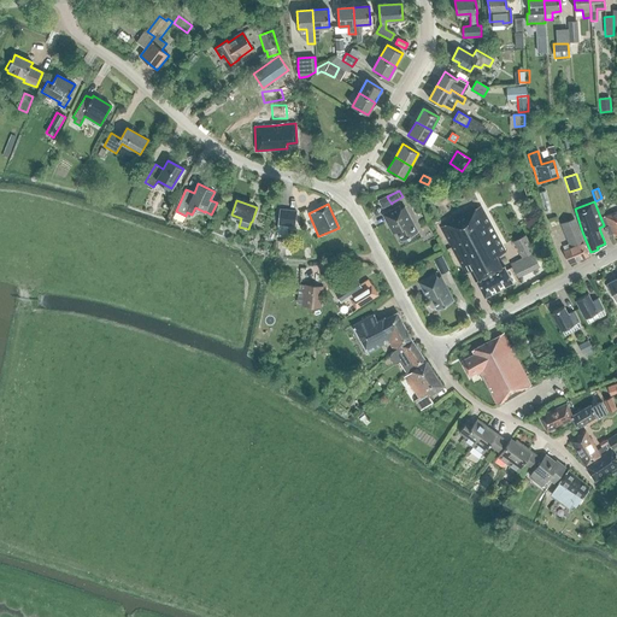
[(393,234),(397,233),(401,241),(418,233),(406,210),(403,212),(399,205),(382,215),(393,234)]
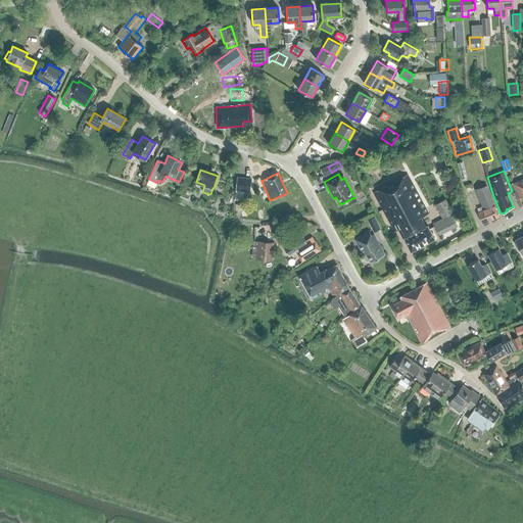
[(427,214),(407,175),(373,193),(394,232),(400,228),(406,237),(403,238),(411,251),(434,238),(428,226),(425,227),(421,218),(427,214)]
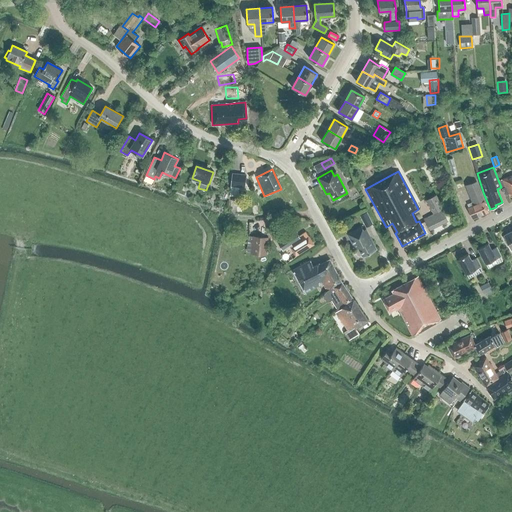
[(246,174),(232,173),(230,195),(237,196),(238,187),(245,188),(246,174)]
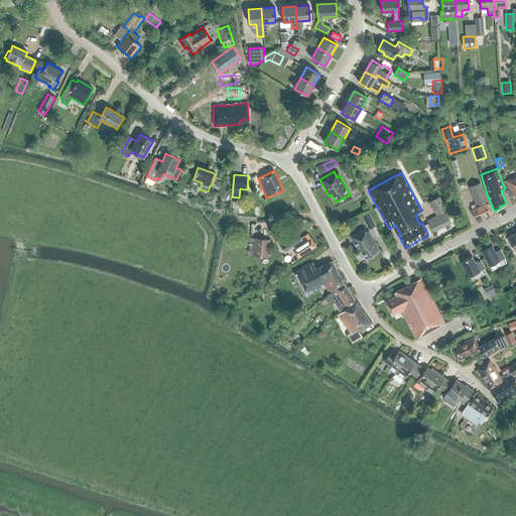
[(515,176),(502,181),(505,188),(505,190),(506,189),(508,197),(513,196),(514,199),(515,198),(515,176)]
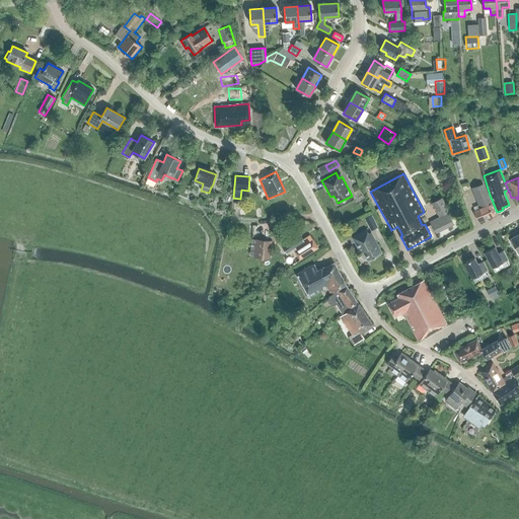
[(495,215),(483,183),(471,189),(479,209),(474,211),(478,222),(495,215)]
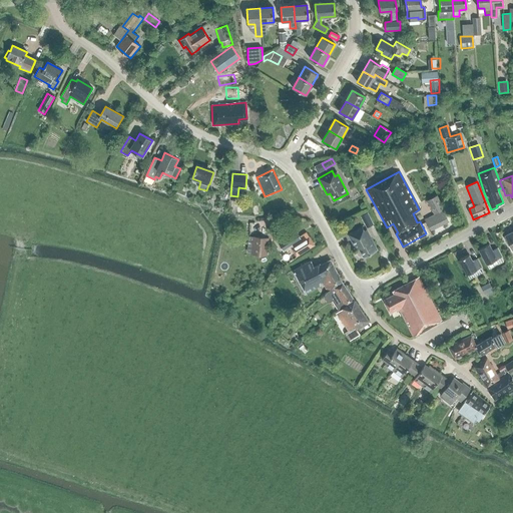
[(426,200),(434,215),(445,209),(437,194),(426,200)]
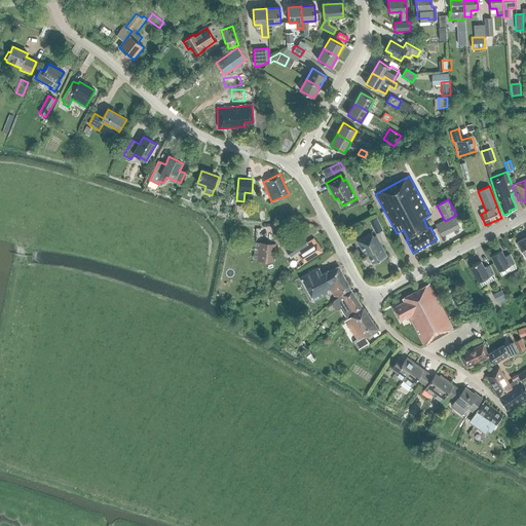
[(376,217),(369,221),(374,231),(381,228),(376,217)]
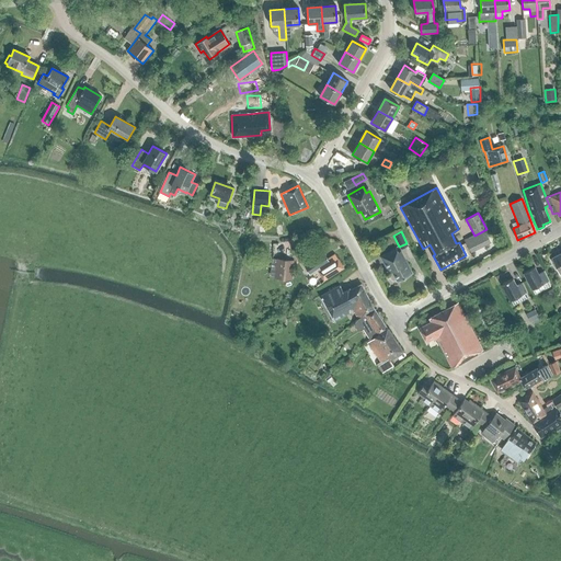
[(403,262),(396,249),(380,256),(389,273),(391,272),(397,282),(412,274),(405,261),(403,262)]
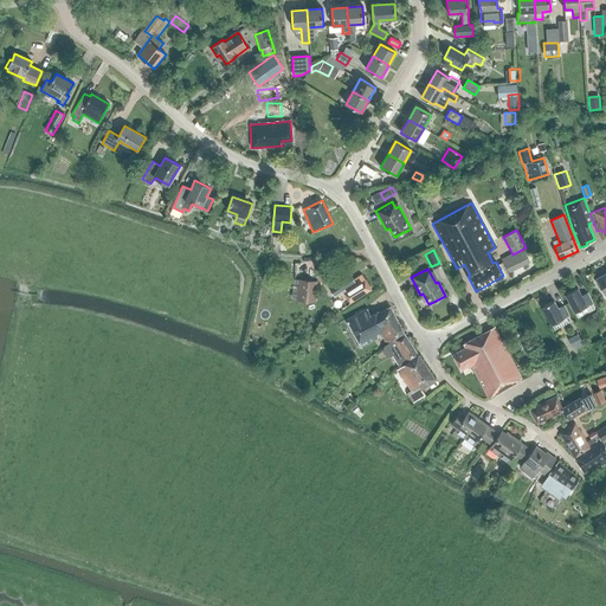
[(349,271),(328,285),(334,296),(342,290),(343,292),(350,303),(372,290),(361,275),(354,279),(352,281),(350,278),(352,277),(349,271)]
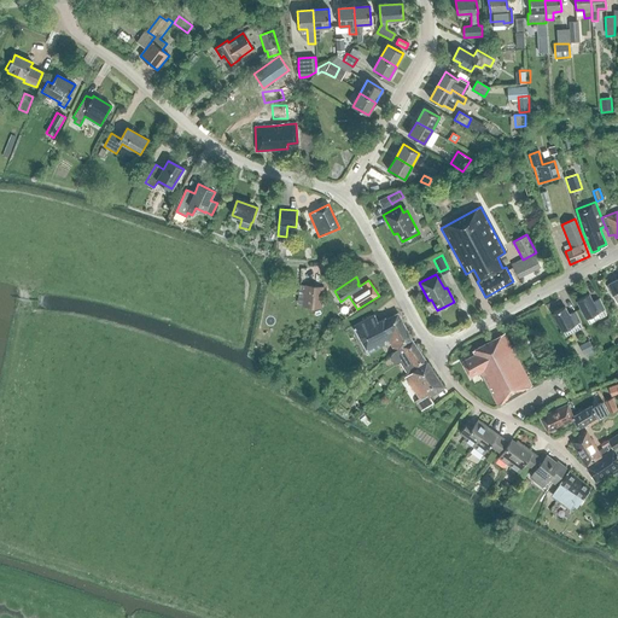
[(304,302),(303,305),(321,308),(322,287),(305,286),(304,302)]
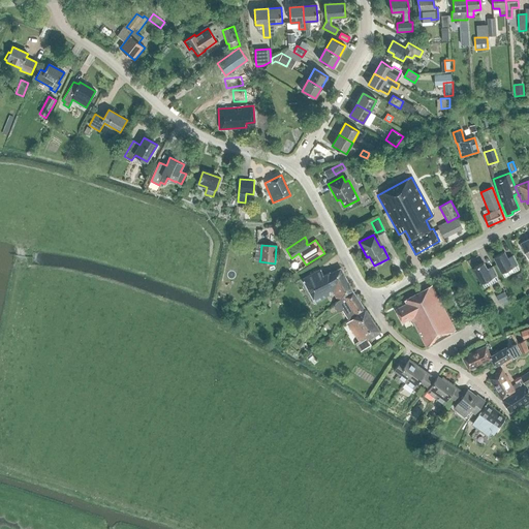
[(504,251),(493,257),(501,273),(502,273),(517,265),(511,256),(507,258),(504,251)]
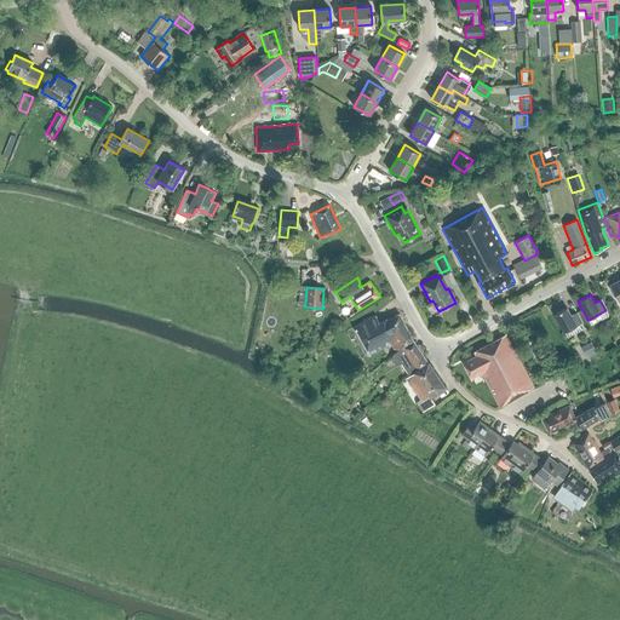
[(570,315),(567,308),(554,314),(563,333),(581,323),(575,313),(570,315)]
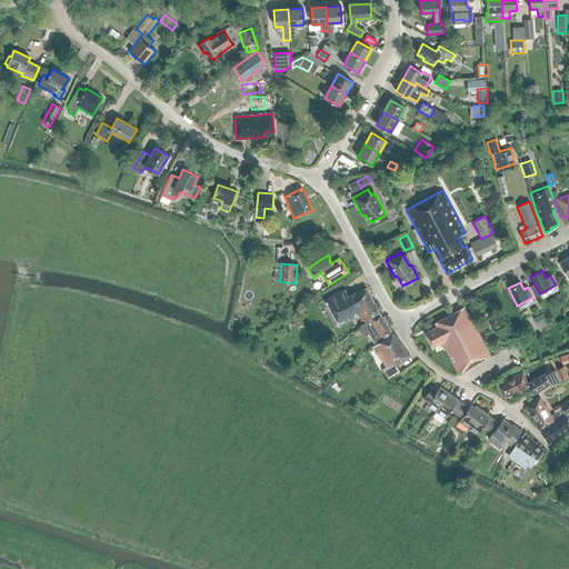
[(358,316),(362,323),(379,313),(366,288),(356,295),(355,292),(348,296),(345,289),(326,300),(339,326),(358,316)]
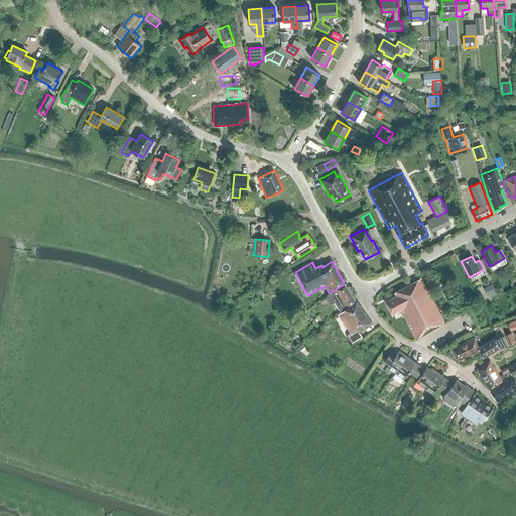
[(512,272),(508,265),(503,268),(506,275),(512,272)]
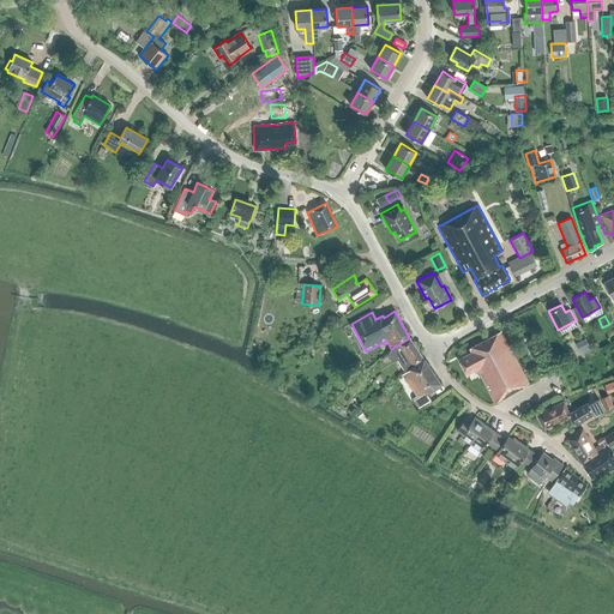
[(528,383),(500,331),(469,348),(471,353),(458,359),(467,374),(476,369),(494,403),(528,383)]
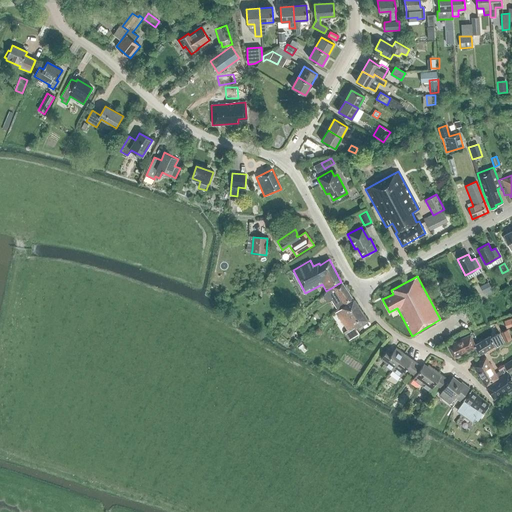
[(353,300),(341,282),(326,291),(324,294),(328,302),(331,300),(338,310),(353,300)]
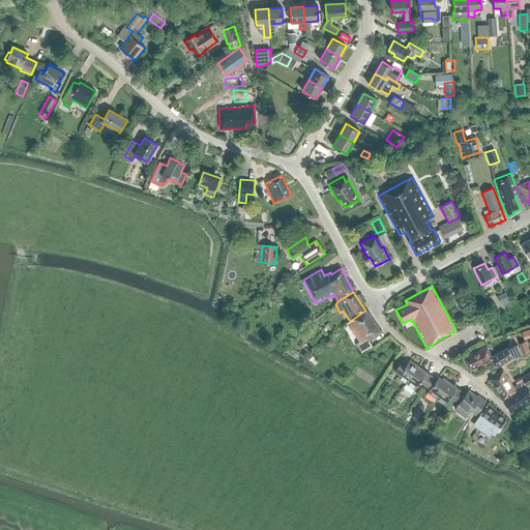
[(508,299),(505,292),(497,296),(501,304),(502,303),(503,306),(509,303),(508,300),(508,299)]
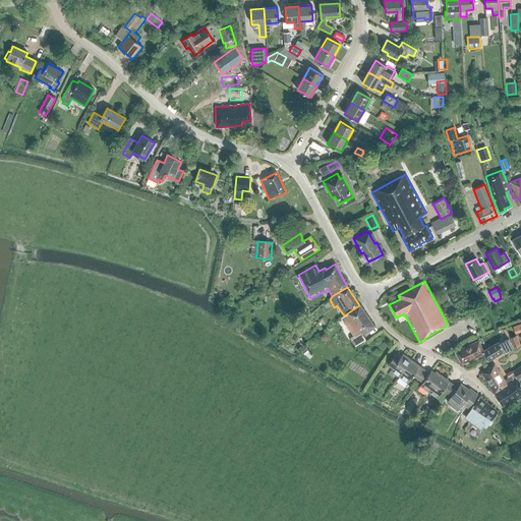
[(359,305),(344,315),(341,317),(347,327),(348,327),(353,335),(350,338),(355,345),(365,339),(362,334),(373,326),(359,305)]
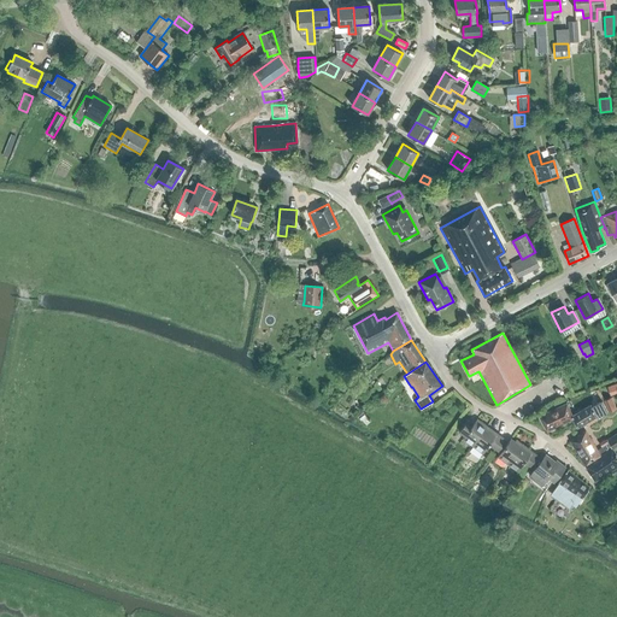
[(616,409),(611,398),(604,400),(609,411),(616,409)]
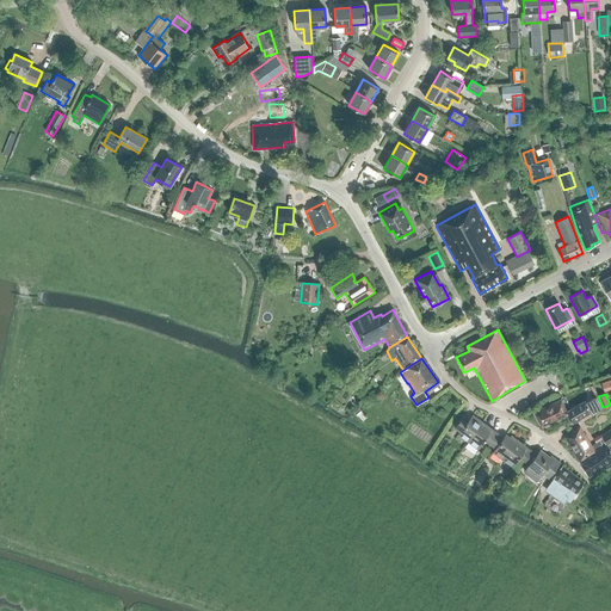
[(568,414),(567,414),(572,423),(591,412),(592,414),(603,408),(596,396),(586,402),(585,401),(567,412),(568,414)]
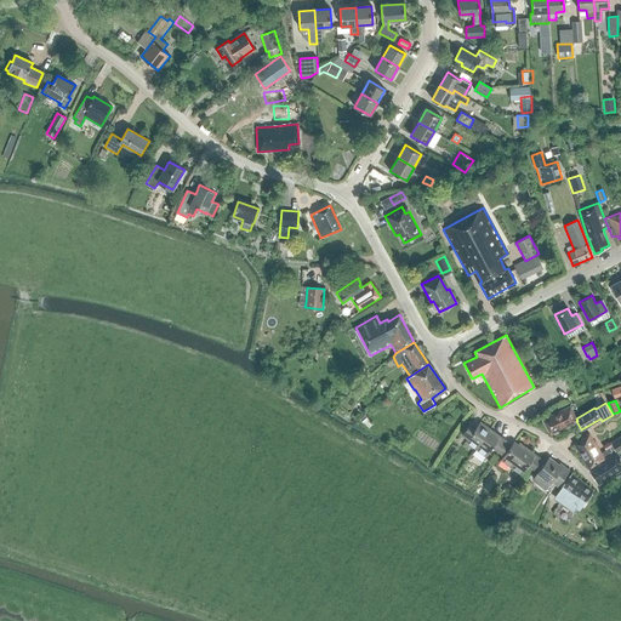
[(577,421),(576,419),(570,406),(542,420),(551,434),(576,421),(577,421)]
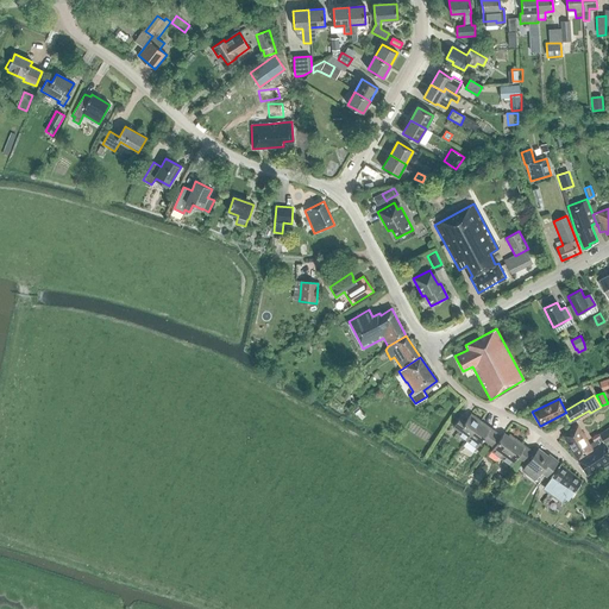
[(457,433),(466,440),(481,421),(475,416),(473,418),(470,415),(466,419),(462,415),(453,426),(459,429),(457,433)]
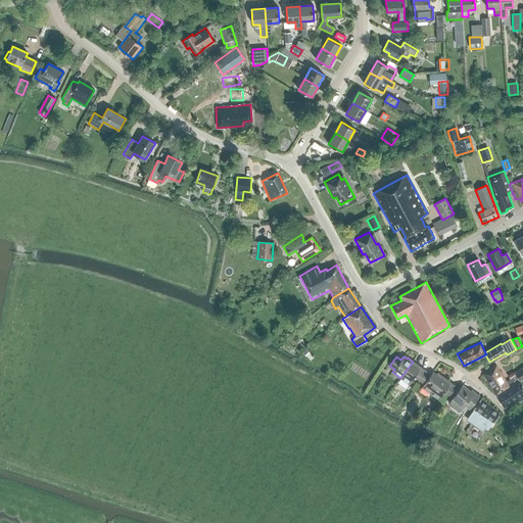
[(419,380),(426,371),(413,362),(400,378),(410,385),(415,377),(419,380)]
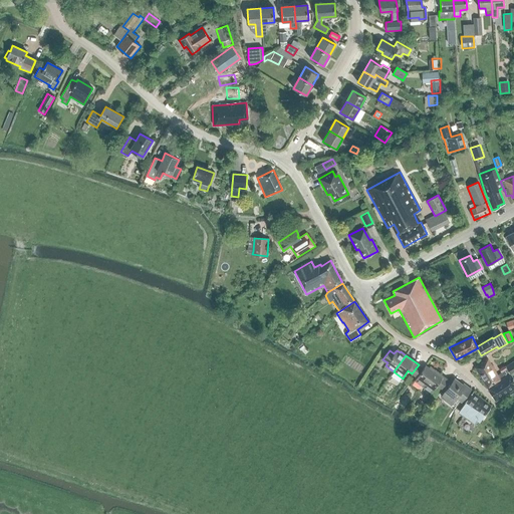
[(505,377),(501,372),(497,375),(487,359),(475,367),(488,388),(505,377)]
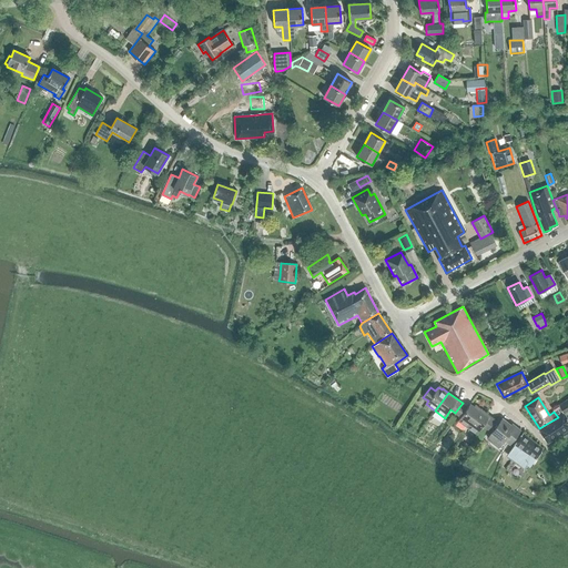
[(560,408),(554,412),(558,417),(539,428),(548,442),(567,428),(567,419),(564,413),(567,411),(567,398),(558,405),(560,408)]
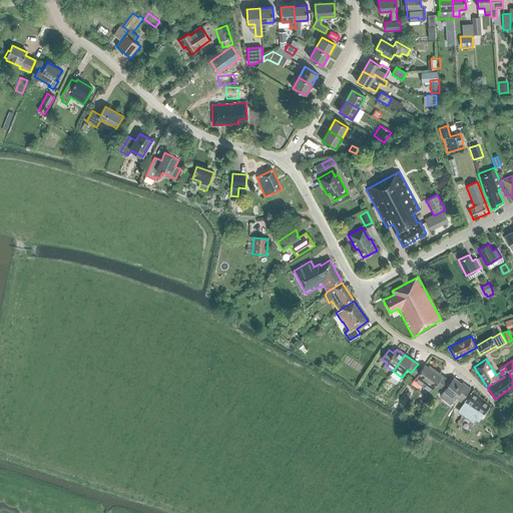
[(423,367),(418,364),(411,373),(416,377),(414,380),(422,386),(434,369),(429,366),(428,367),(425,365),(423,367)]
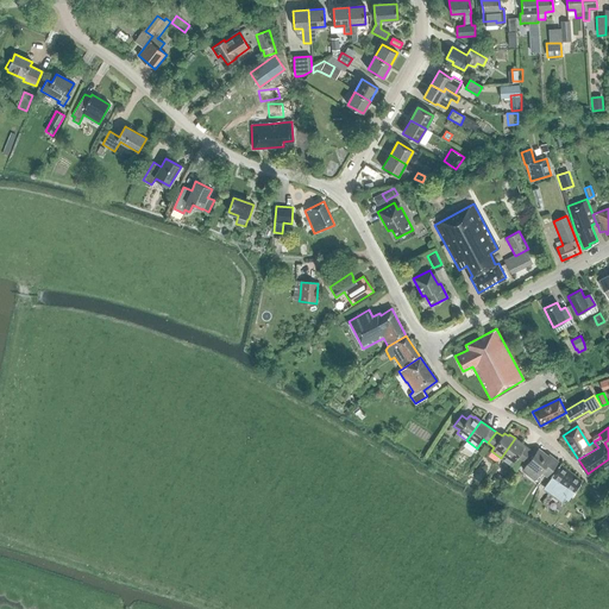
[(531,450),(515,438),(501,458),(512,465),(506,472),(512,476),(531,450)]
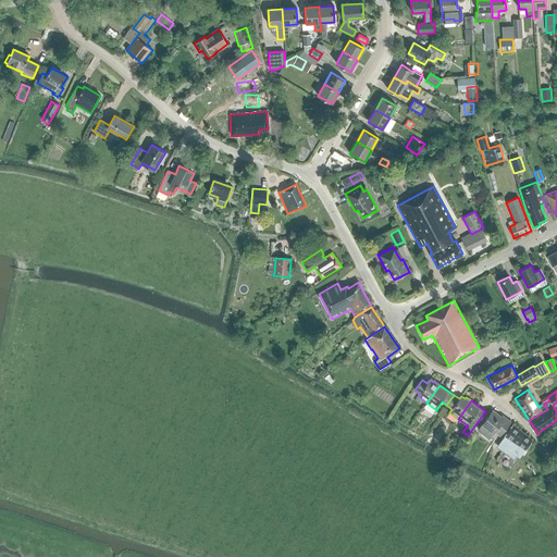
[(504,419),(502,417),(493,410),(478,429),(490,438),(495,431),(500,435),(510,422),(505,418),(504,419)]
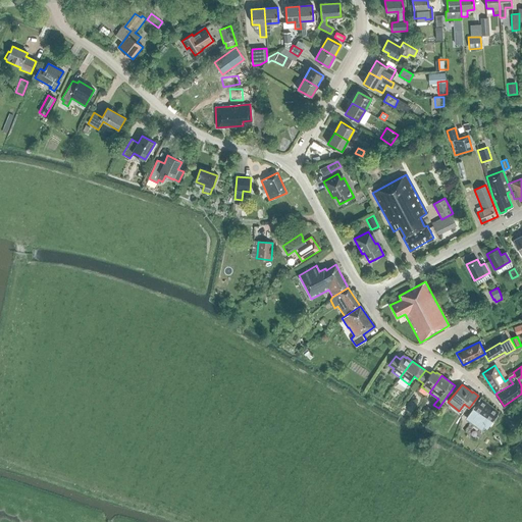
[(499,412),(480,398),(472,408),(474,409),(470,414),(488,427),(499,412)]
